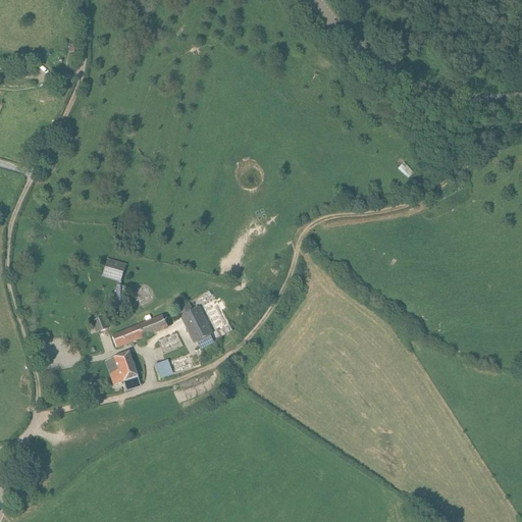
[(56,161),(51,159),(47,168),(52,171),(56,161)]
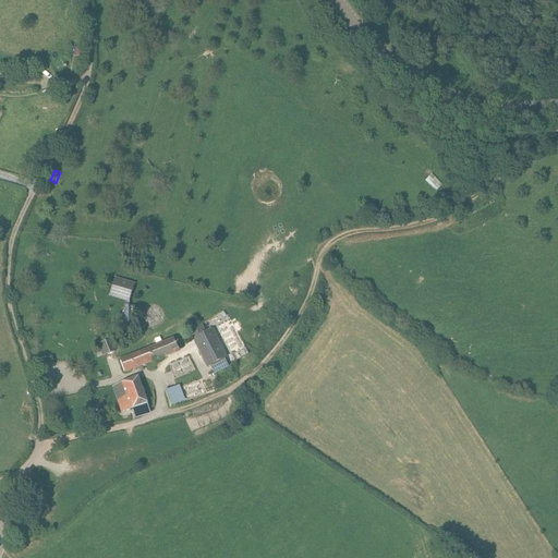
[(436,193),(443,186),(441,184),(432,173),(424,181),(436,193)]
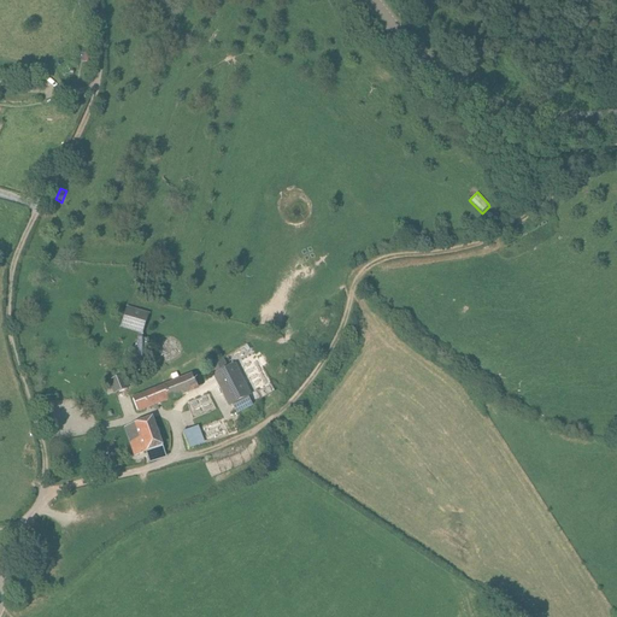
[(492,223),(500,219),(497,213),(489,218),(492,223)]
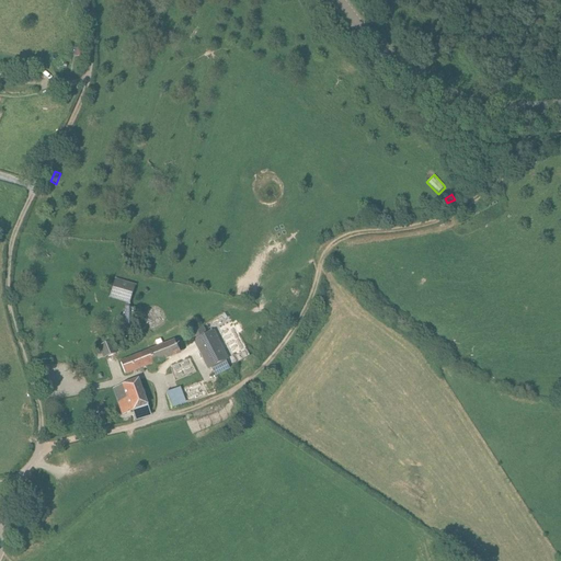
[(129,224),(128,232),(149,235),(150,226),(129,224)]
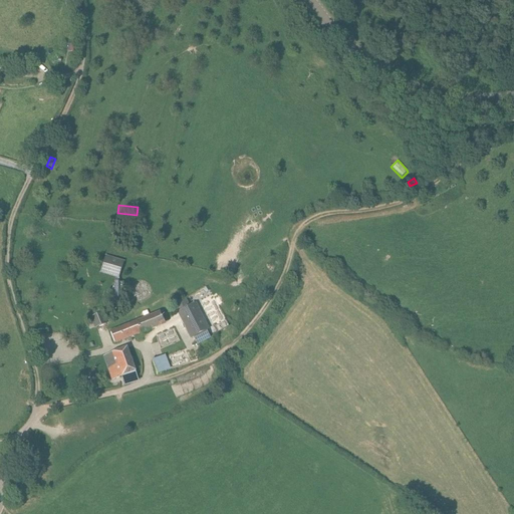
[(124,262),(105,256),(100,273),(118,279),(124,262)]
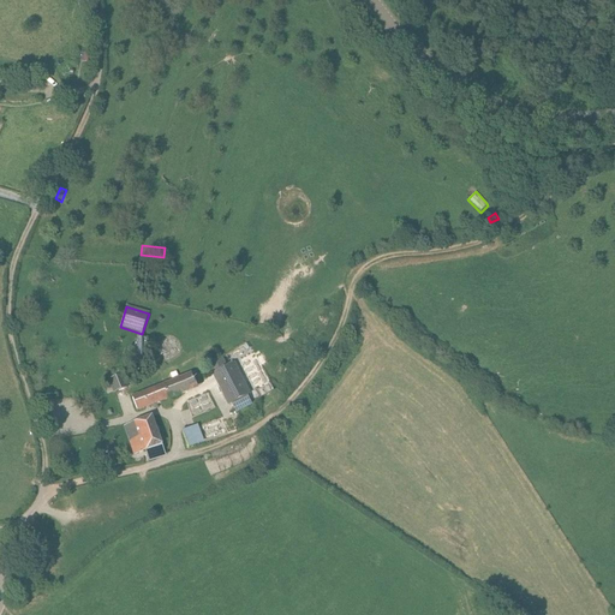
[(131,358),(141,360),(145,340),(141,339),(138,339),(136,339),(131,358)]
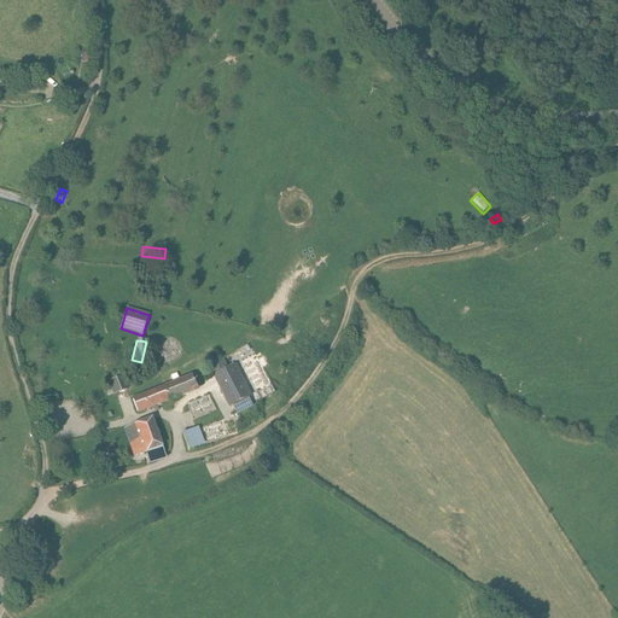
[(209,365),(215,374),(226,369),(221,359),(209,365)]
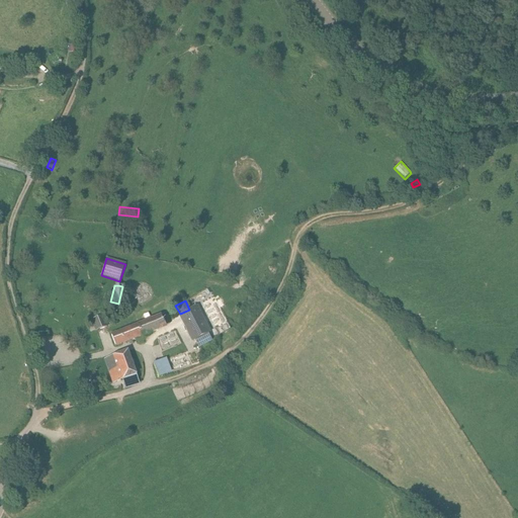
[(197,306),(189,310),(180,314),(179,315),(193,341),(210,332),(197,306)]
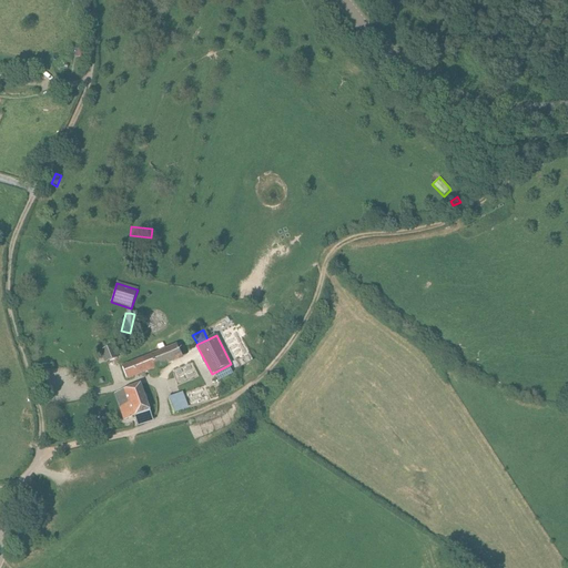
[(182,357),(178,344),(152,354),(158,367),(158,368),(166,365),(182,357)]
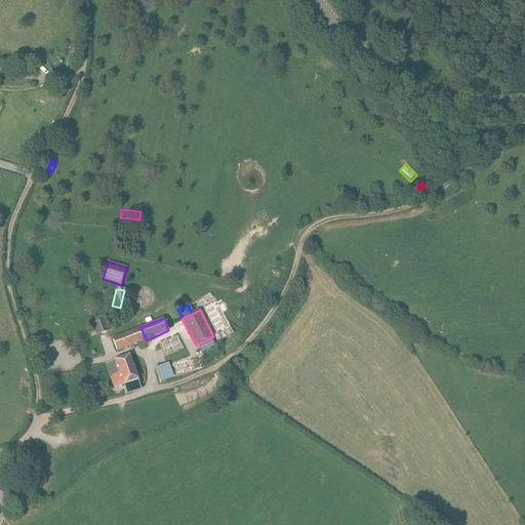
[(96,335),(110,331),(105,319),(92,323),(96,335)]
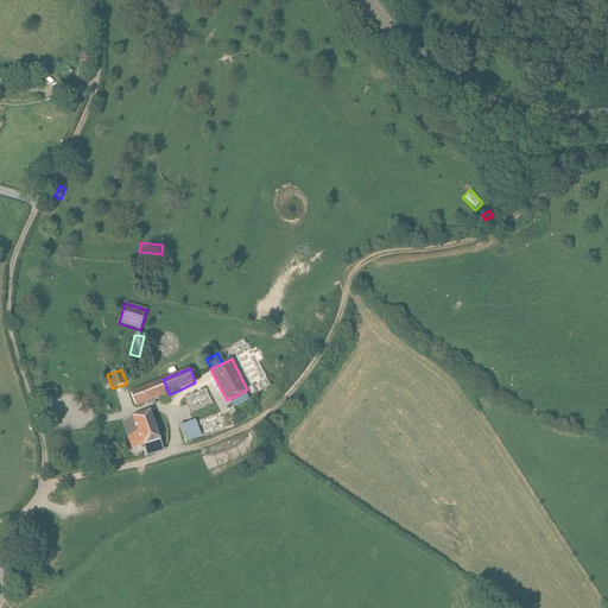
[(163,379),(130,392),(135,406),(169,394),(169,393),(163,379)]
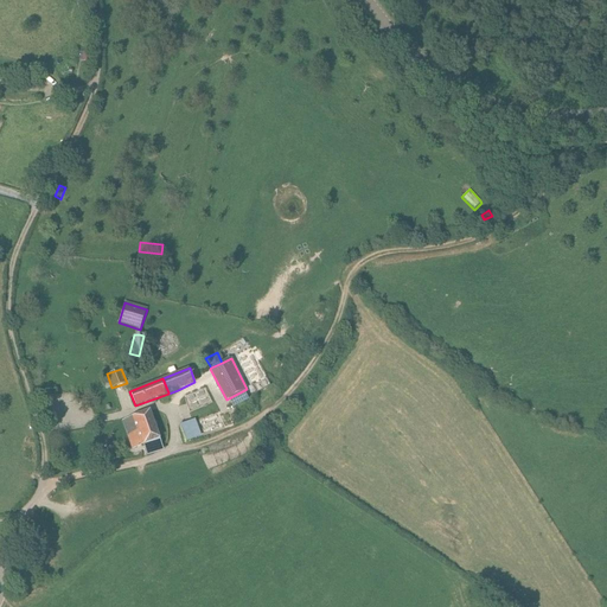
[(122,421),(133,448),(158,439),(148,413),(122,421)]
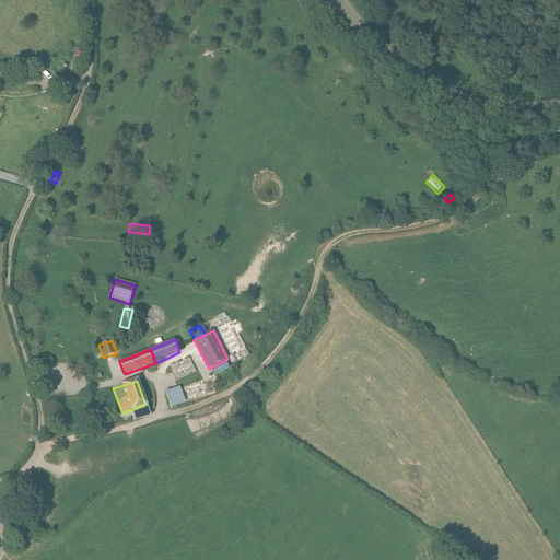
[(181,387),(166,393),(172,408),(186,403),(181,387)]
